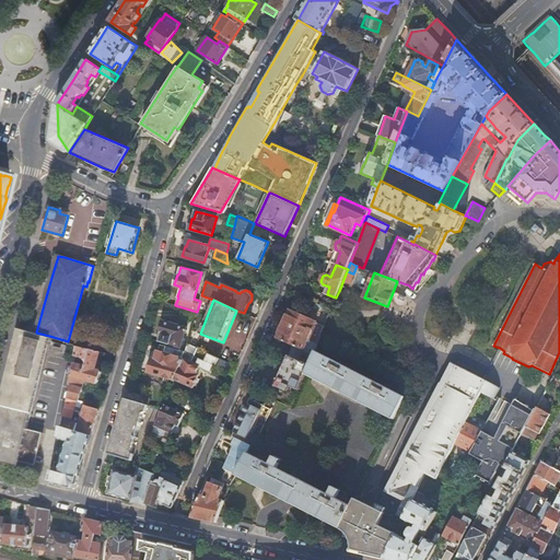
[(181,318),(194,322),(197,312),(186,308),(186,312),(183,311),(181,318)]
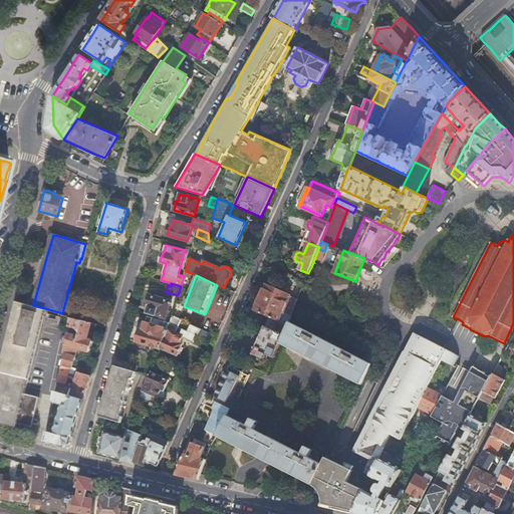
[(289,323),(296,309),(295,308),(299,299),(267,285),(255,311),(269,317),(280,322),(288,325),(289,323)]
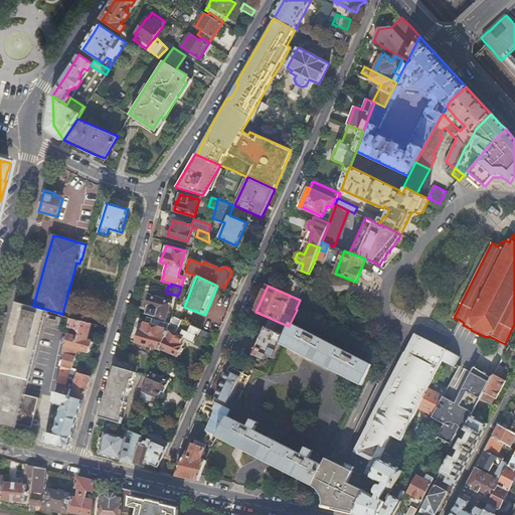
[(165,321),(170,323),(171,319),(166,318),(171,302),(150,296),(147,306),(148,306),(146,313),(165,319),(165,321)]
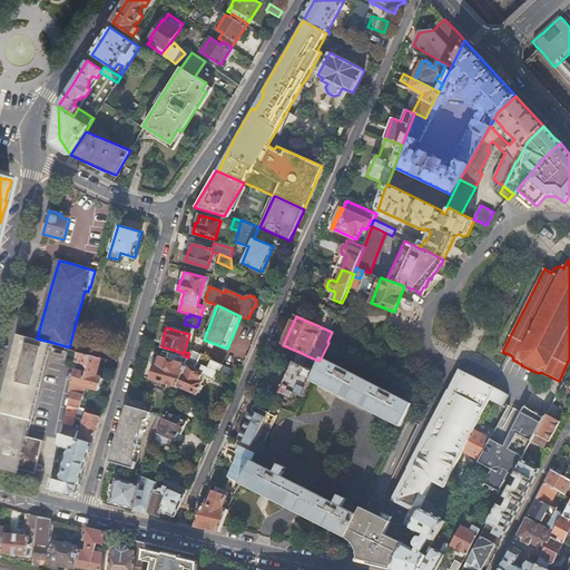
[(50,342),(37,338),(23,334),(23,335),(19,353),(8,394),(0,425),(0,463),(35,472),(42,440),(26,435),(49,343),(50,342)]
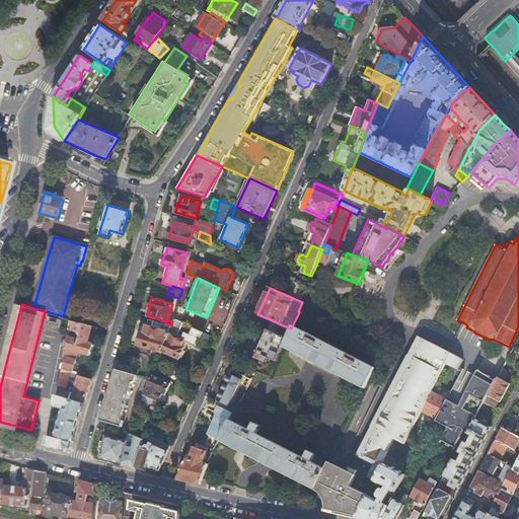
[(76,312),(70,310),(68,319),(71,320),(88,324),(91,311),(78,308),(76,312)]
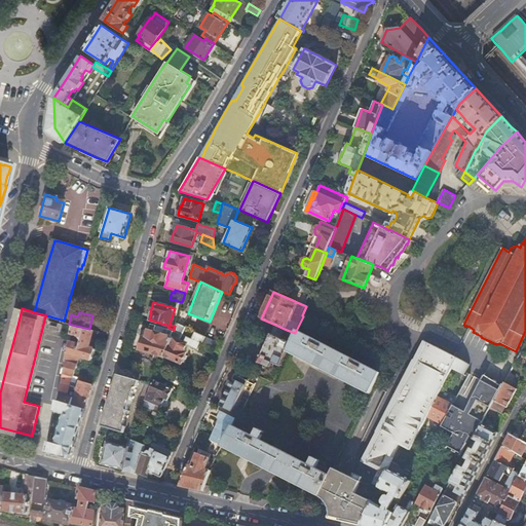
[(63,324),(52,322),(50,329),(61,331),(63,324)]
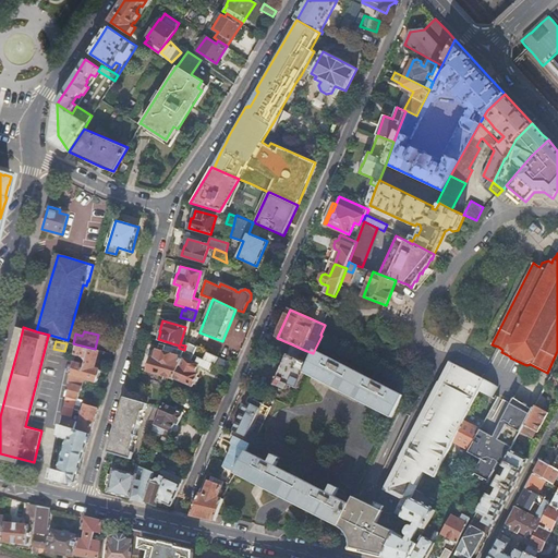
[(194,354),(197,347),(186,342),(185,346),(184,350),(173,378),(193,386),(194,384),(196,385),(199,377),(197,376),(198,374),(195,373),(198,366),(210,371),(214,364),(215,364),(219,356),(207,351),(204,359),(194,354)]
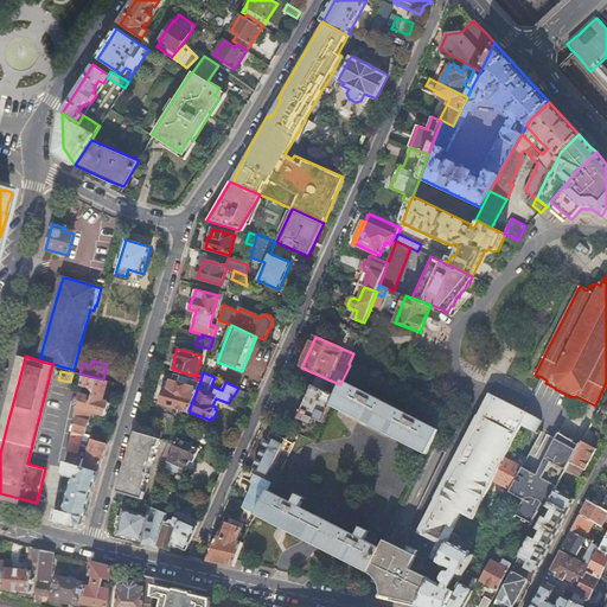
[(108,381),(103,379),(83,375),(81,384),(93,388),(90,396),(80,393),(71,429),(84,433),(90,415),(94,411),(106,416),(110,403),(102,401),(108,381)]
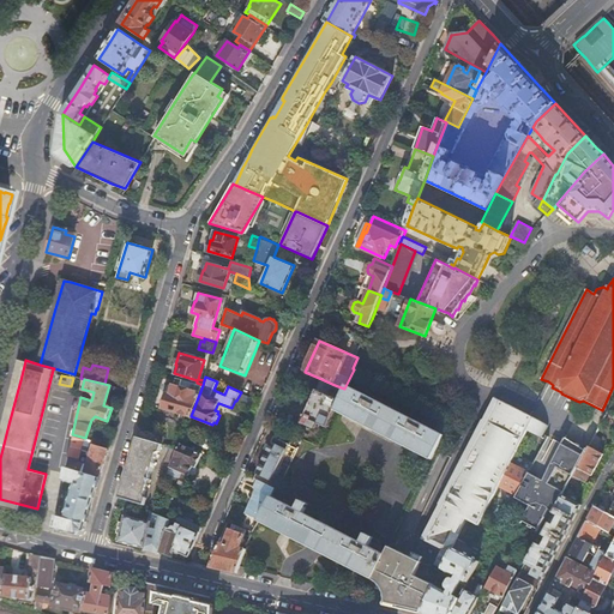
[(327,427),(335,410),(339,399),(330,395),(335,385),(321,379),(302,423),(314,428),(317,422),(327,427)]
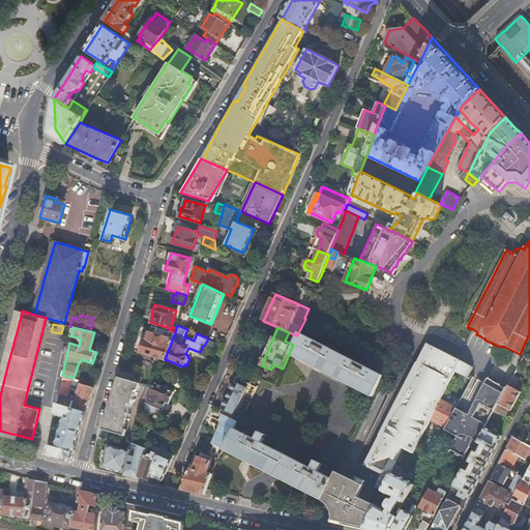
[(141,352),(165,359),(175,332),(170,330),(167,330),(165,336),(149,331),(146,340),(144,340),(141,352)]
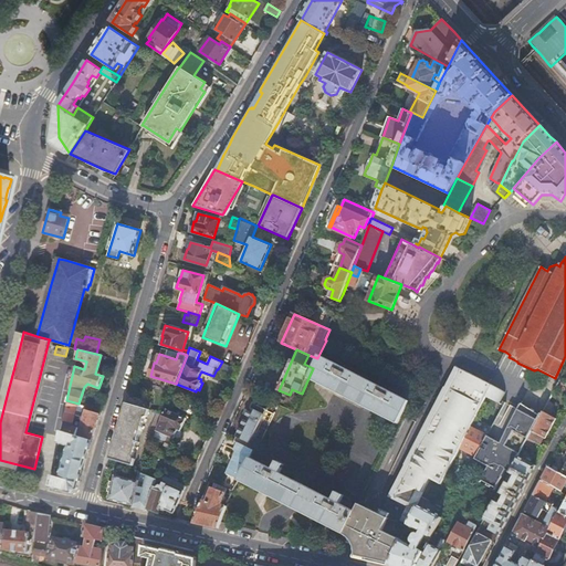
[(408,404),(409,401),(318,356),(317,358),(313,368),(308,378),(398,425),(408,404)]
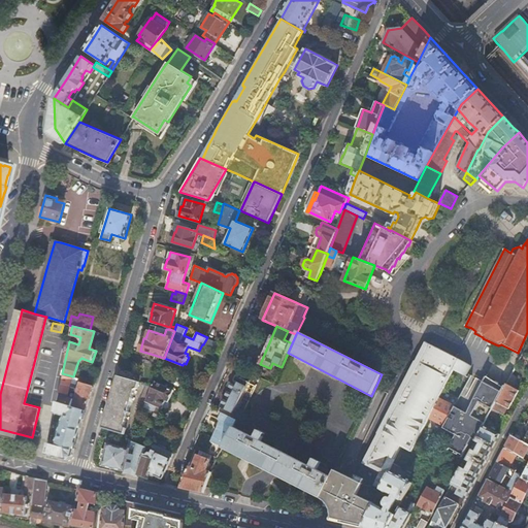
[(381,438),(401,447),(413,451),(429,418),(439,398),(441,394),(454,370),(455,371),(459,363),(428,347),(407,386),(386,428),(383,427),(377,437),(381,438)]
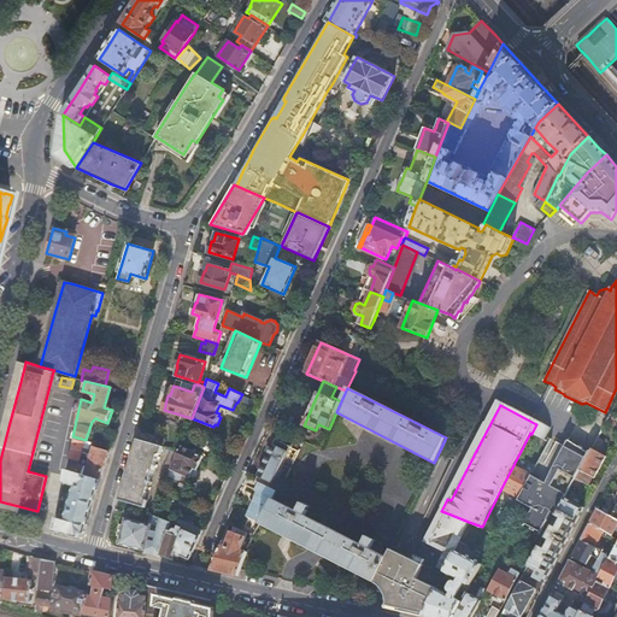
[(187,432),(194,434),(198,424),(191,422),(187,432)]
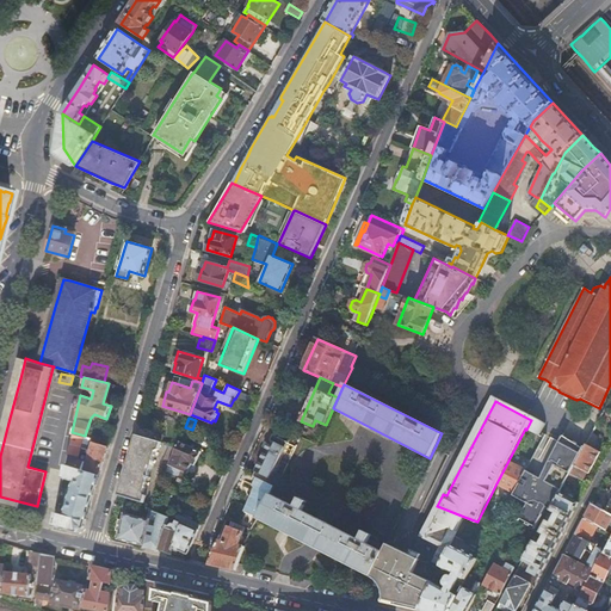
[(140,425),(136,434),(161,442),(164,433),(140,425)]
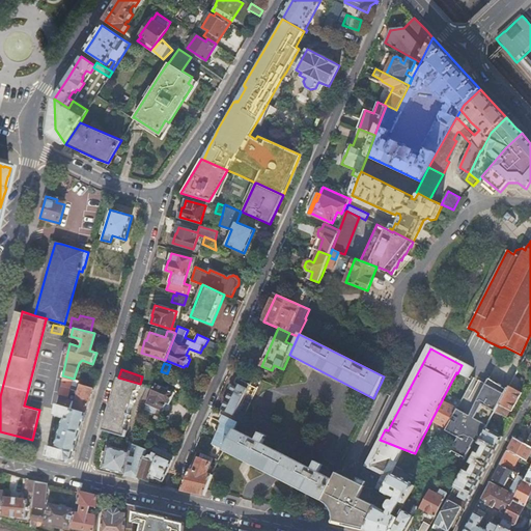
[(74,379),(62,375),(56,404),(86,413),(88,407),(93,388),(80,385),(79,387),(77,387),(79,381),(74,379)]
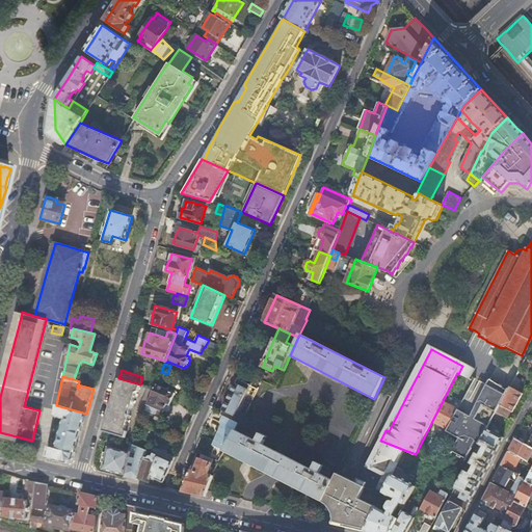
[(497,413),(506,418),(510,410),(513,411),(523,394),(517,391),(522,380),(515,376),(508,392),(497,413)]
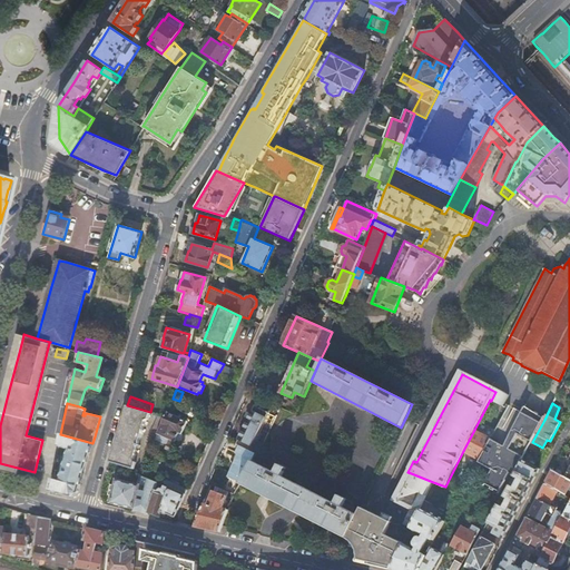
[(119,431),(110,461),(135,468),(137,462),(135,459),(145,423),(147,424),(150,412),(127,405),(119,431)]
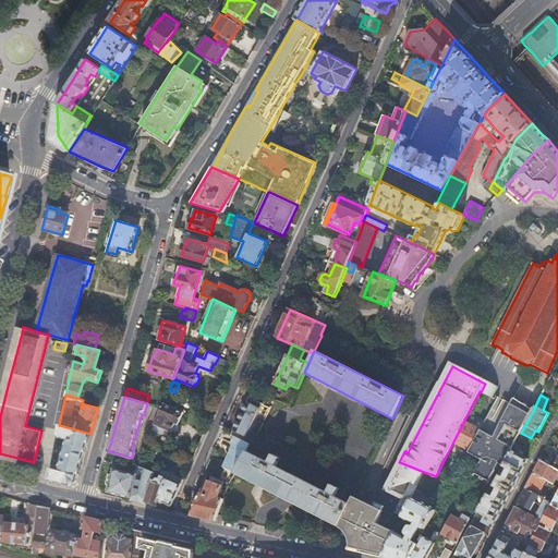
[(232,434),(235,435),(245,440),(247,436),(264,403),(251,397),(232,434)]
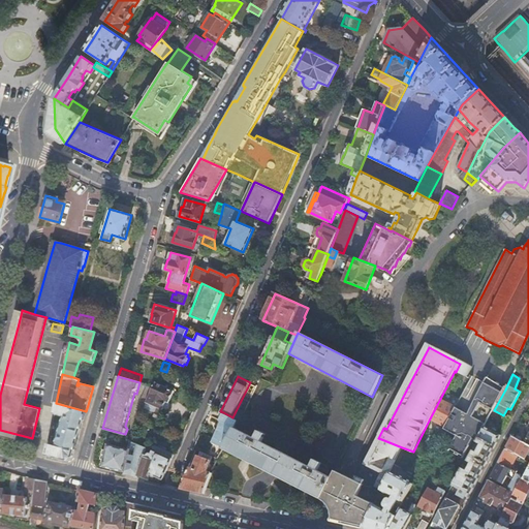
[(476,441),(485,427),(494,410),(505,390),(486,377),(483,384),(475,381),(467,398),(462,395),(455,407),(444,427),(442,429),(456,436),(457,437),(455,439),(449,449),(464,457),(470,444),(473,440),(476,441)]
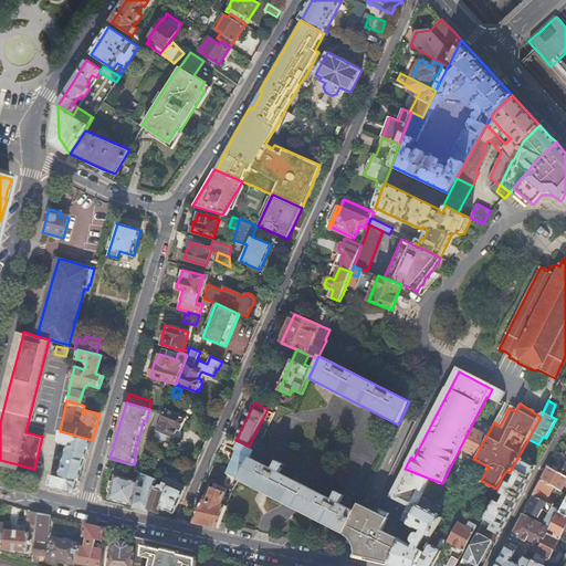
[(157,430),(155,436),(165,440),(167,435),(174,438),(178,429),(180,430),(187,417),(167,408),(165,413),(157,430)]
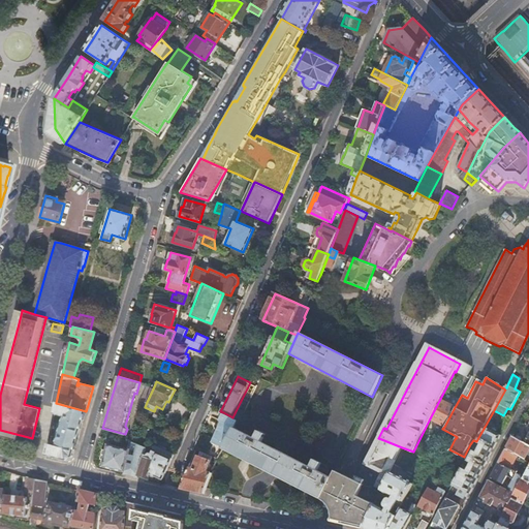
[(143,400),(147,402),(154,386),(149,384),(143,400)]
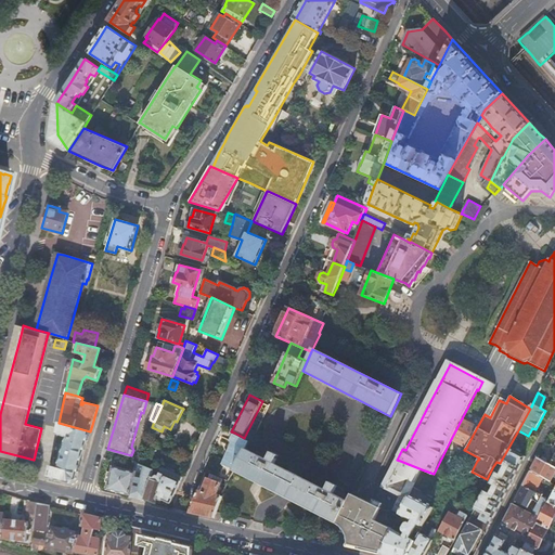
[(466,448),(477,427),(468,422),(470,417),(464,414),(462,418),(451,439),(466,448)]
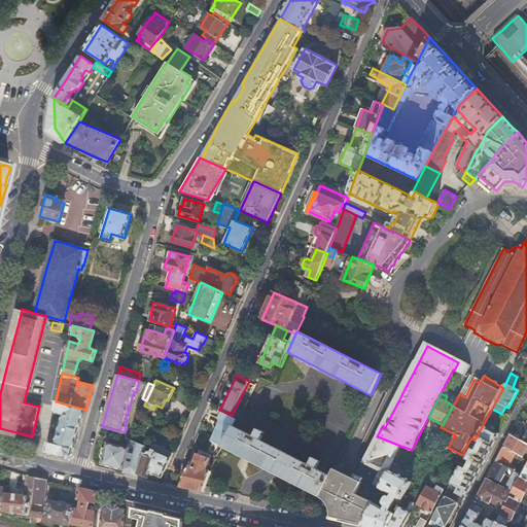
[(48,436),(45,448),(44,453),(65,458),(73,454),(79,433),(85,410),(56,401),(54,411),(54,412),(62,414),(59,426),(57,425),(56,428),(58,429),(57,435),(53,434),(50,433),(49,437),(48,436)]
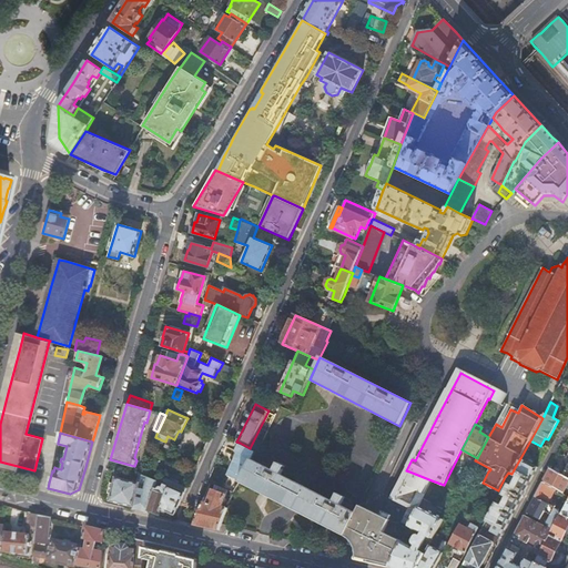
[(229,475),(240,480),(252,459),(255,450),(250,448),(240,443),(235,453),(237,454),(229,475)]
